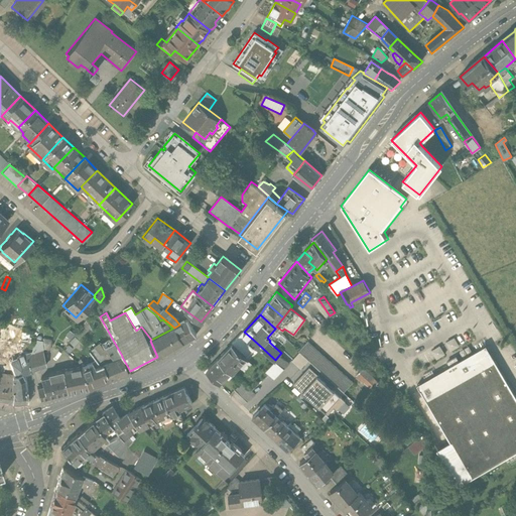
[(78,338),(90,327),(86,318),(75,334),(78,338)]
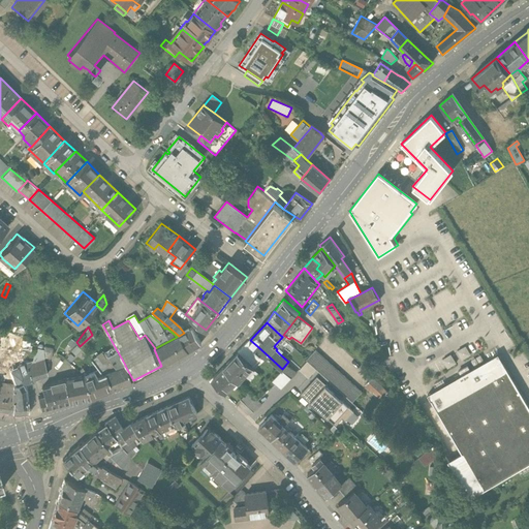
[(184,333),(179,336),(187,351),(200,344),(192,329),(184,333)]
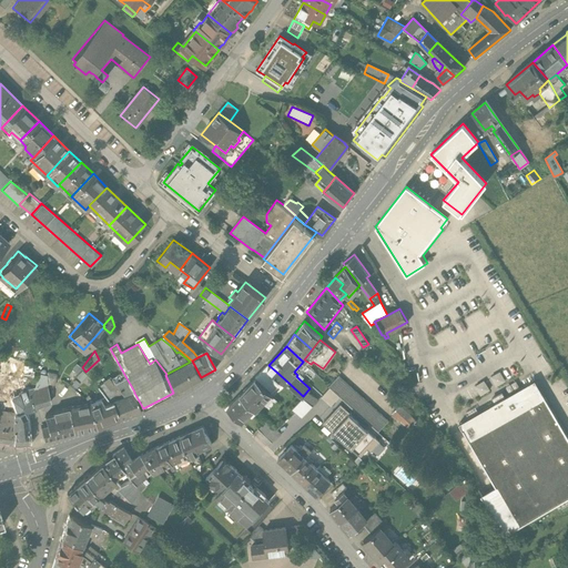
[(173,393),(201,377),(192,361),(190,362),(166,374),(165,375),(173,393)]
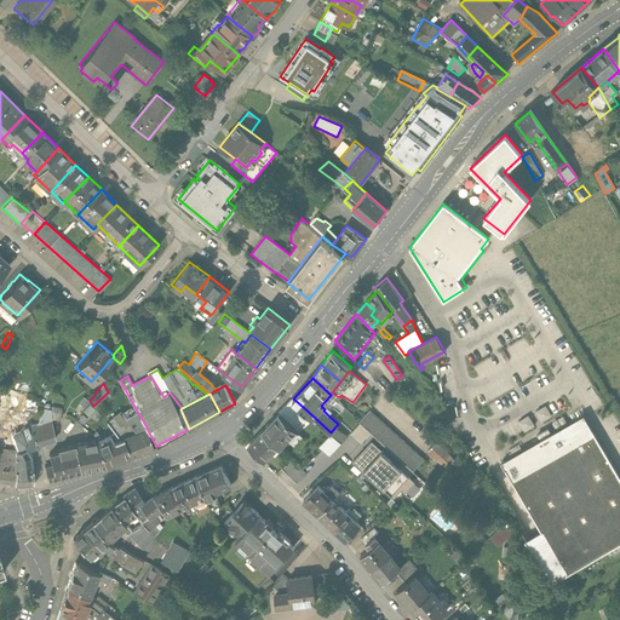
[(344,407),(331,395),(321,406),(325,409),(323,411),(327,414),(333,407),(339,412),(344,407)]
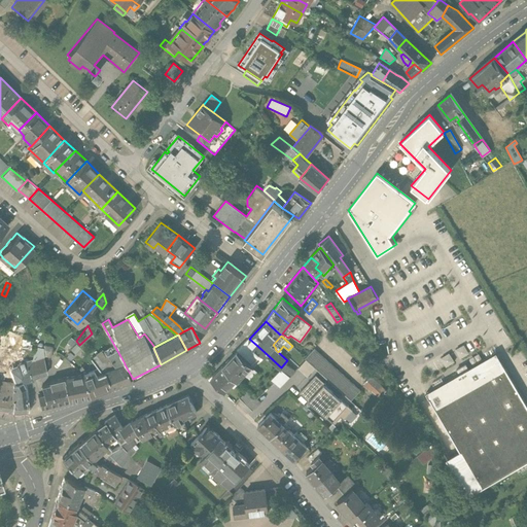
[(249,339),(237,351),(254,369),(267,354),(256,345),(249,339)]
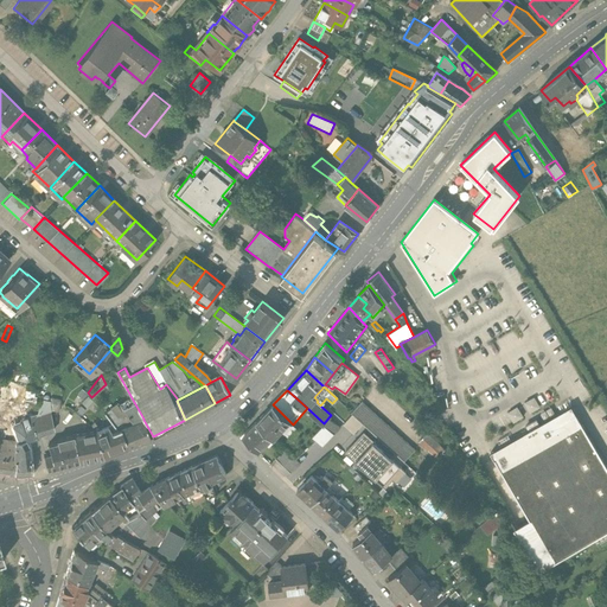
[(53,429),(50,409),(49,401),(50,396),(44,395),(42,403),(37,413),(29,415),(36,435),(53,429)]
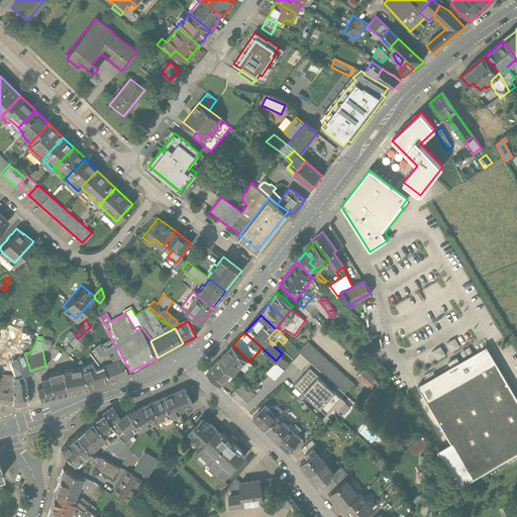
[(79,340),(74,336),(70,342),(74,346),(79,340)]
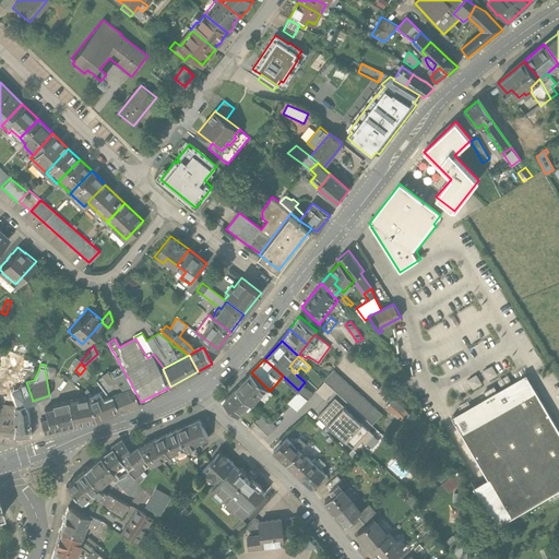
[(46,365),(45,369),(46,377),(54,378),(56,367),(46,365)]
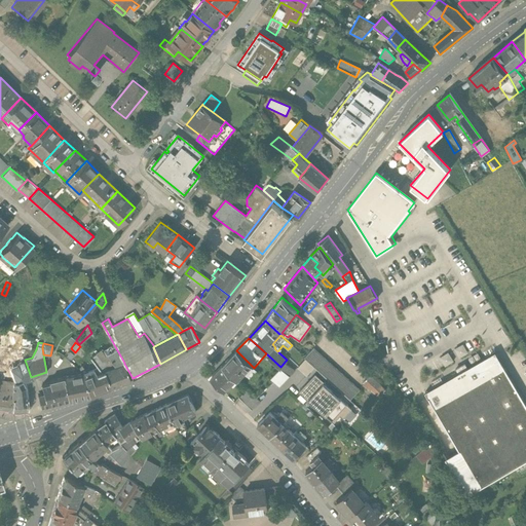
[(313,347),(304,357),(350,399),(360,389),(313,347)]
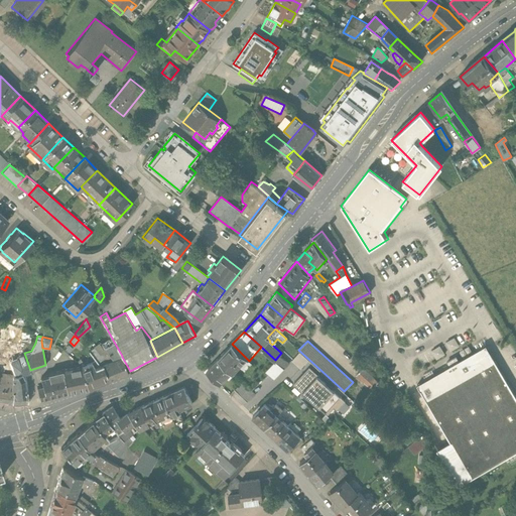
[(122,357),(122,356),(114,342),(104,346),(114,359),(122,357)]
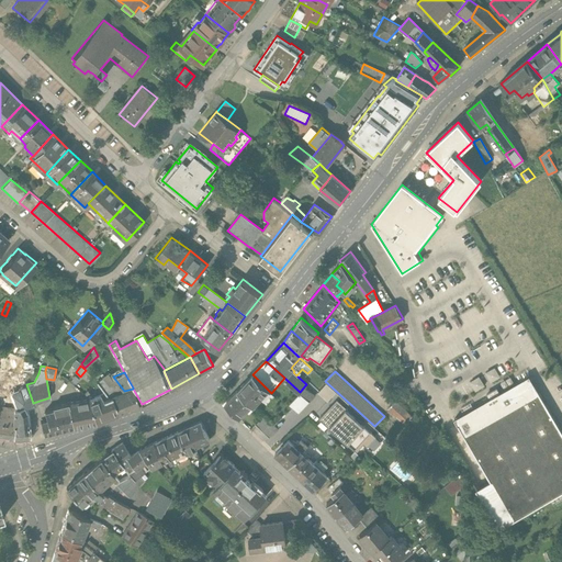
[(113,377),(110,378),(108,373),(97,381),(104,393),(109,397),(112,397),(111,396),(124,391),(113,377)]
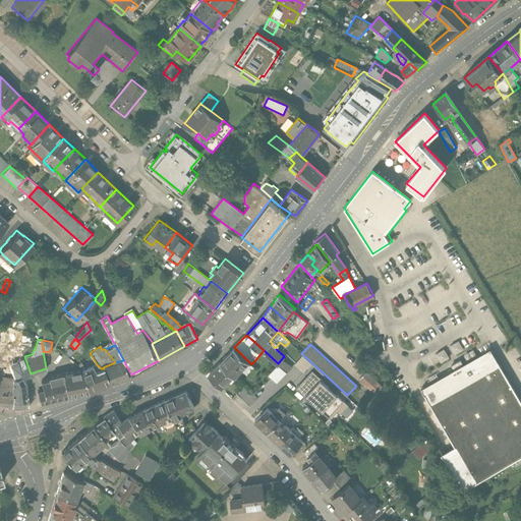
[(234,347),(220,362),(234,375),(242,367),(245,370),(245,371),(247,373),(254,366),(251,364),(234,347)]
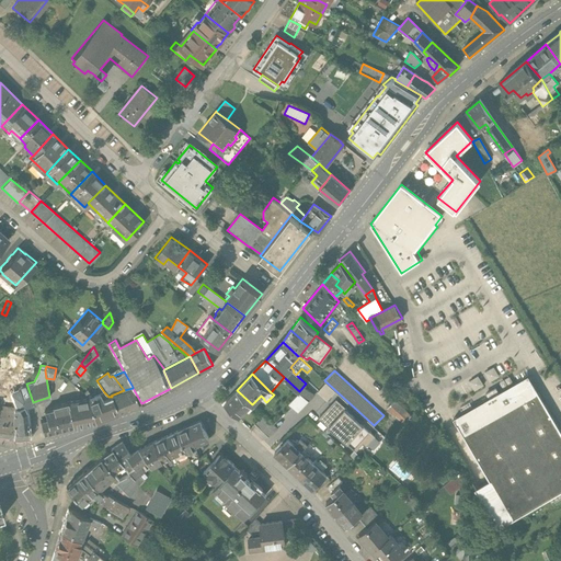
[(474,489),(497,528),(560,490),(560,431),(528,375),(499,391),(496,388),(485,393),(488,398),(454,419),(490,480),(474,489)]
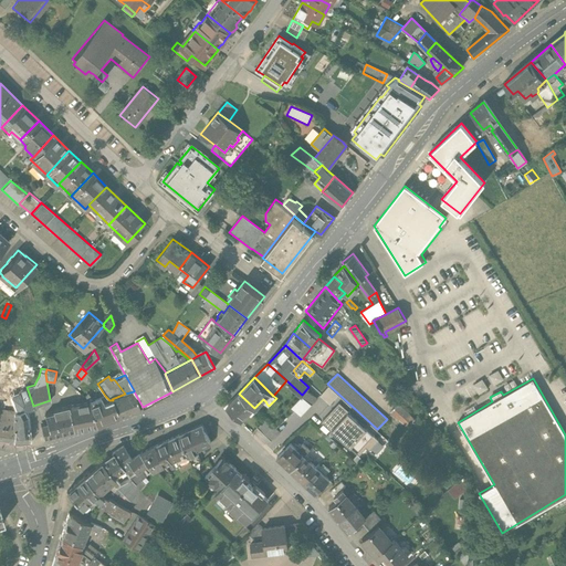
[(7,398),(12,408),(16,407),(18,411),(23,409),(33,406),(27,387),(13,391),(14,395),(7,398)]
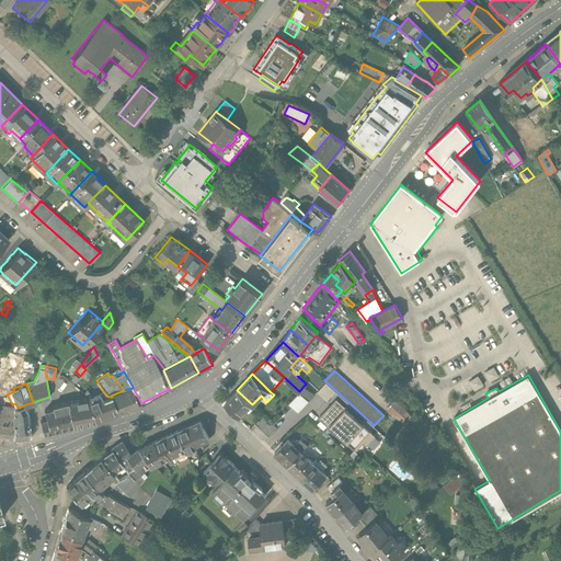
[(315,393),(305,385),(299,391),(309,400),(315,393)]
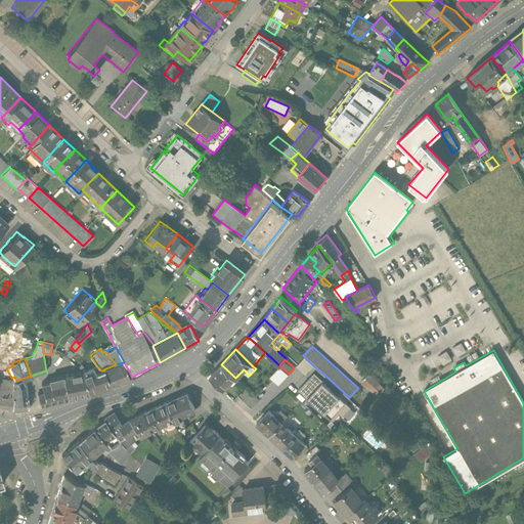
[(116,364),(103,369),(104,370),(111,386),(129,379),(124,362),(116,364)]
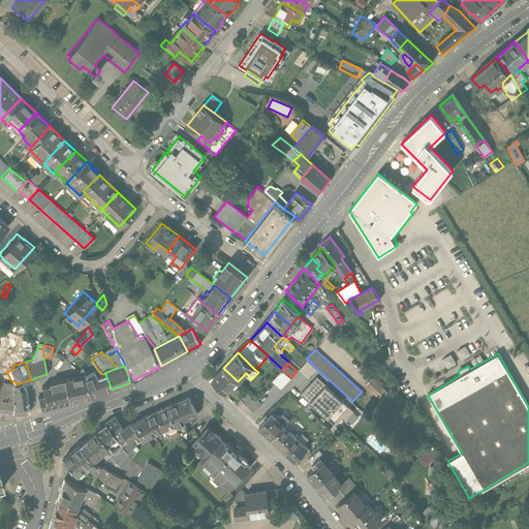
[(225,395),(238,381),(223,368),(214,378),(214,384),(225,395)]
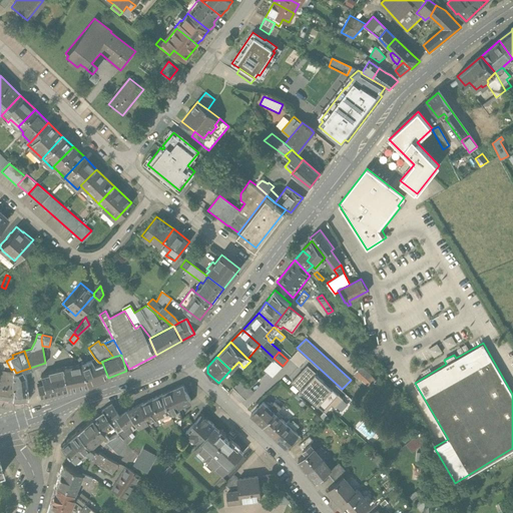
[(273,377),(283,366),(274,358),(264,368),(273,377)]
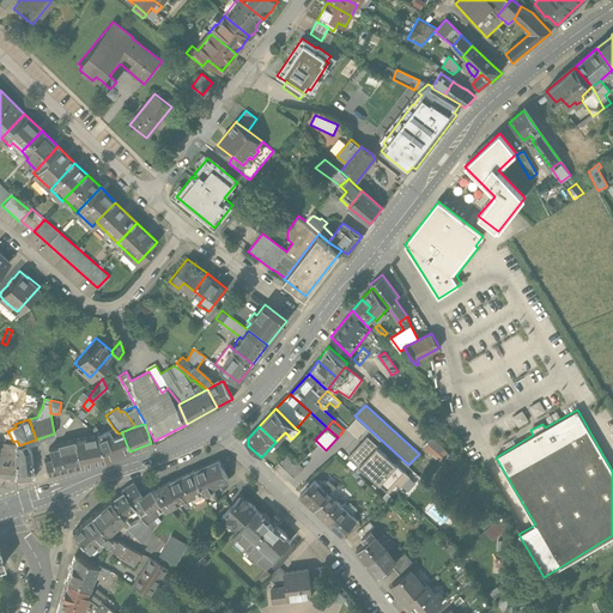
[(103,461),(129,451),(122,434),(119,434),(114,429),(96,436),(103,461)]
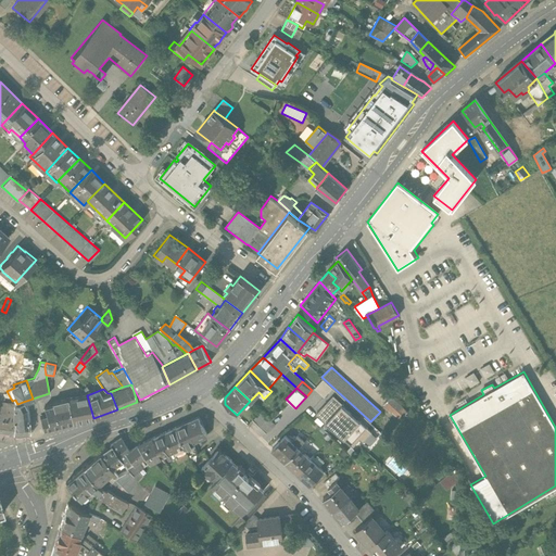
[(87,395),(67,400),(73,422),(93,418),(87,395)]
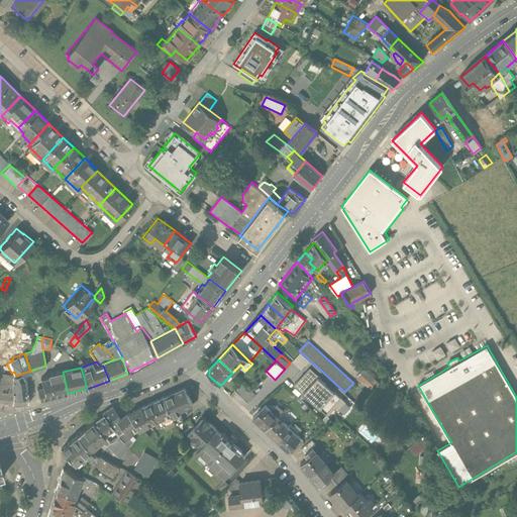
[(345,401),(309,368),(295,384),(328,415),(334,408),(337,411),(345,401)]
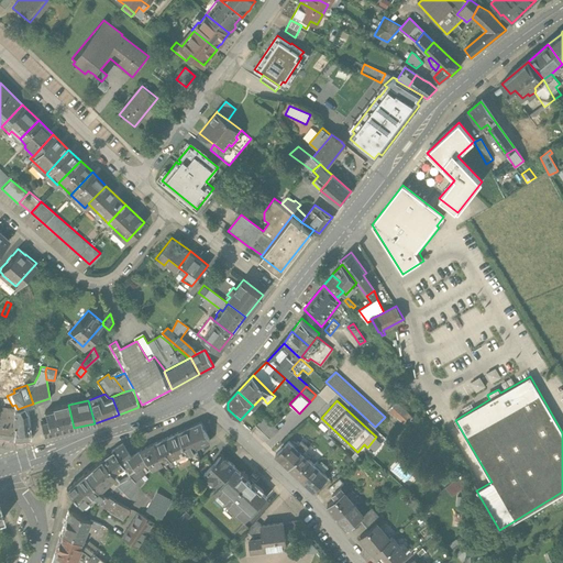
[(396,401),(389,408),(406,424),(412,417),(396,401)]
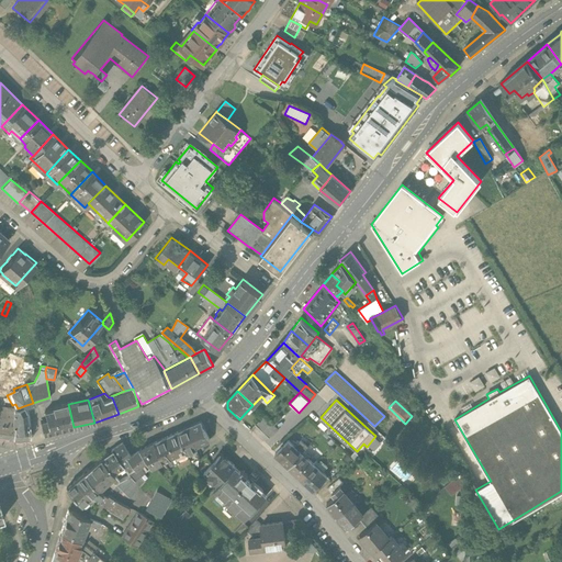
[(43,434),(74,427),(68,404),(53,406),(53,409),(44,412),(46,419),(40,422),(43,434)]
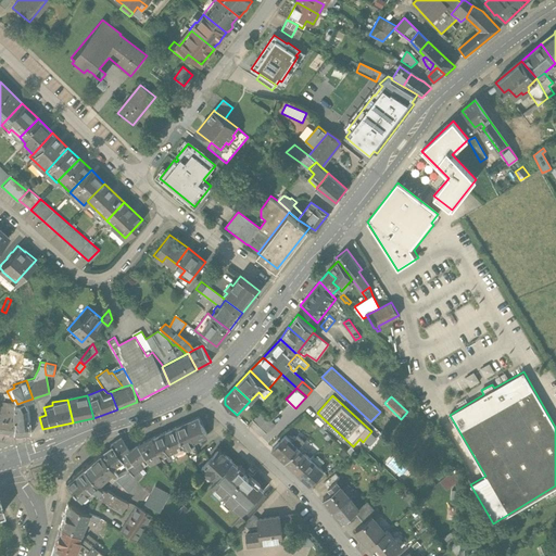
[(0,430),(14,432),(14,404),(2,403),(0,402),(0,430)]
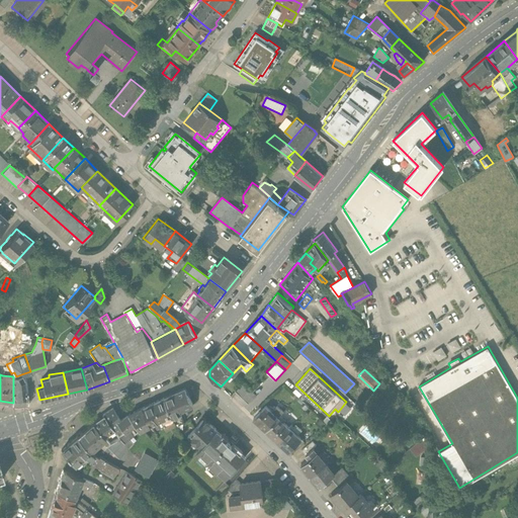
[(16,376),(13,376),(13,403),(26,403),(24,380),(21,374),(16,376)]
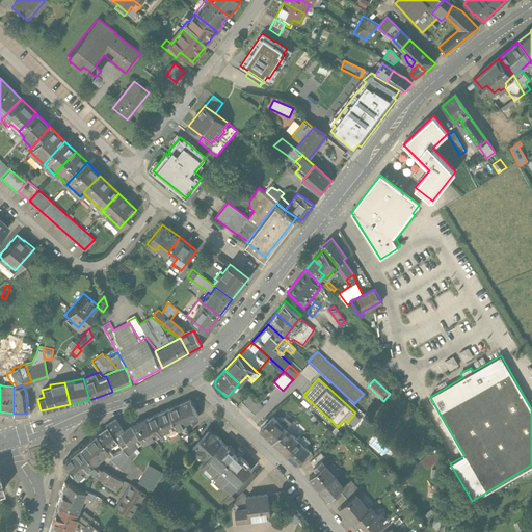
[(242,402),(255,414),(263,406),(249,394),(242,402)]
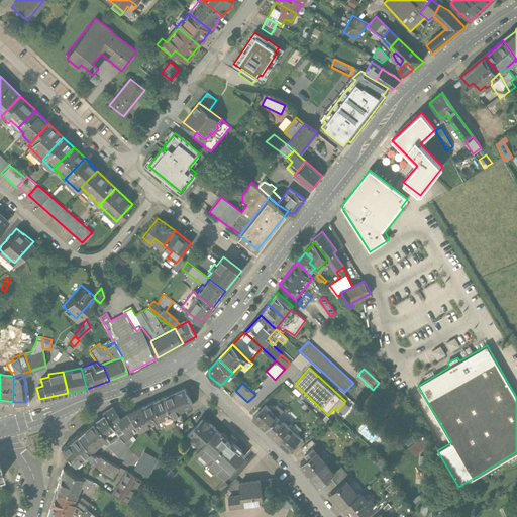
[(185,388),(163,398),(175,422),(176,425),(184,422),(181,416),(180,416),(180,415),(182,414),(181,411),(193,406),(185,388)]
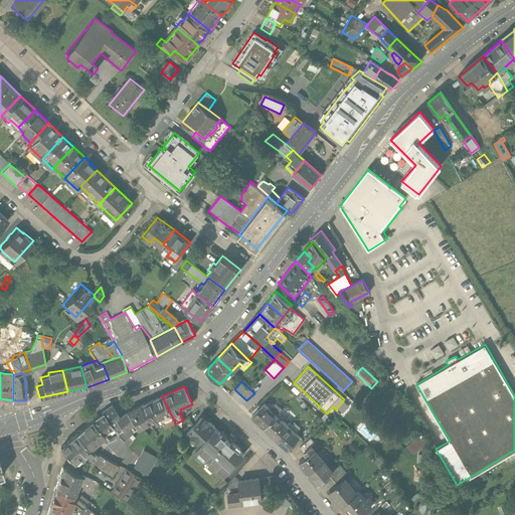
[(154,430),(174,420),(162,396),(141,406),(149,422),(154,430)]
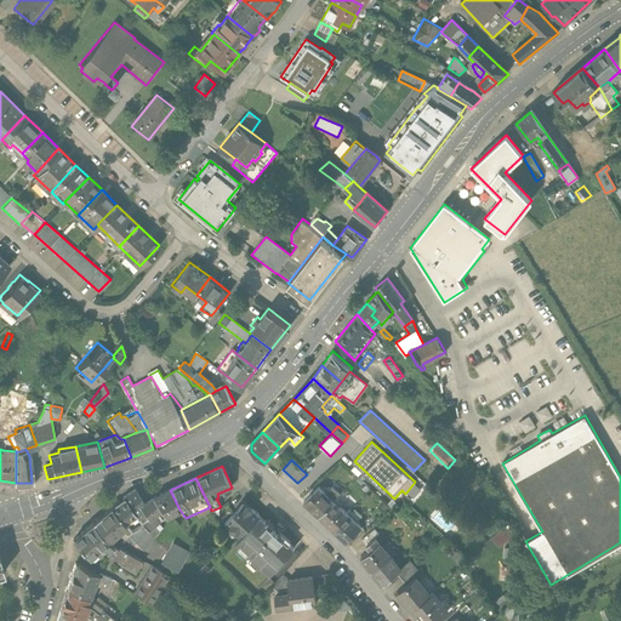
[(305,501),(318,514),(341,491),(332,484),(326,491),(320,485),(305,501)]
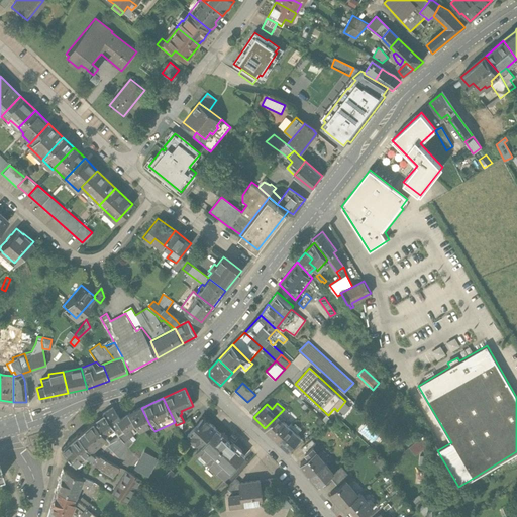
[(102,414),(111,427),(117,423),(120,420),(112,408),(102,414)]
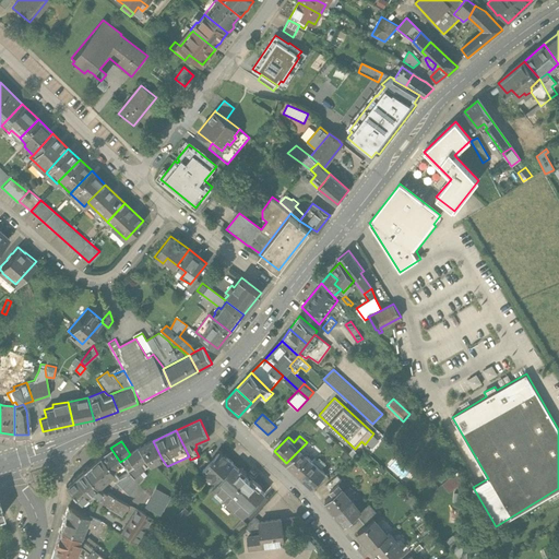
[(147,460),(151,465),(162,459),(153,441),(139,448),(147,460)]
